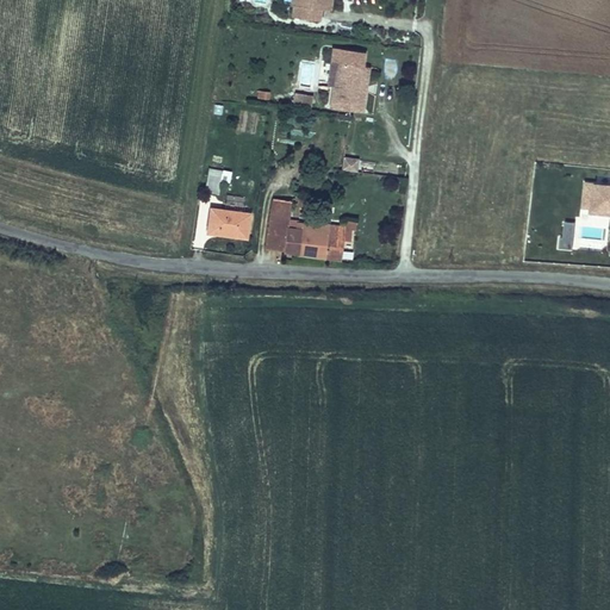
[(323,8),(324,0),(293,0),(293,4),(296,4),(294,16),(322,20),(323,8)]
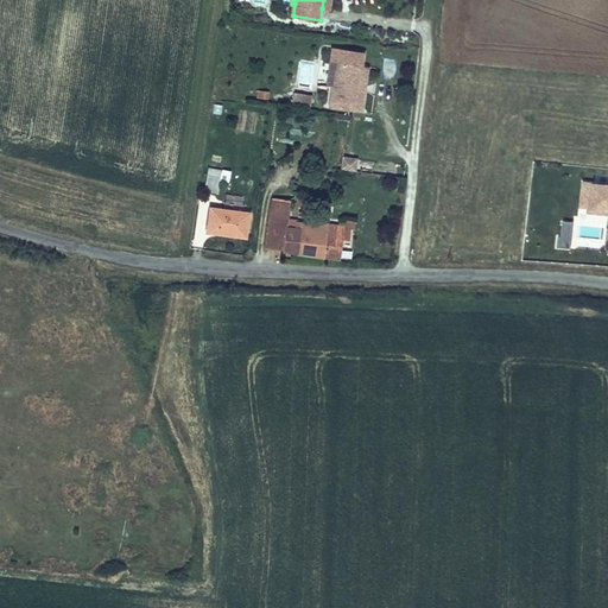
[(361,65),(363,55),(343,52),(342,63),(361,65)]
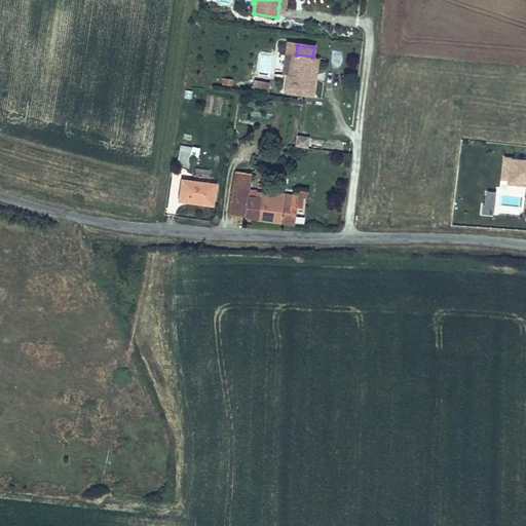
[(293,75),(295,54),(286,53),(283,74),(287,74),(293,75)]
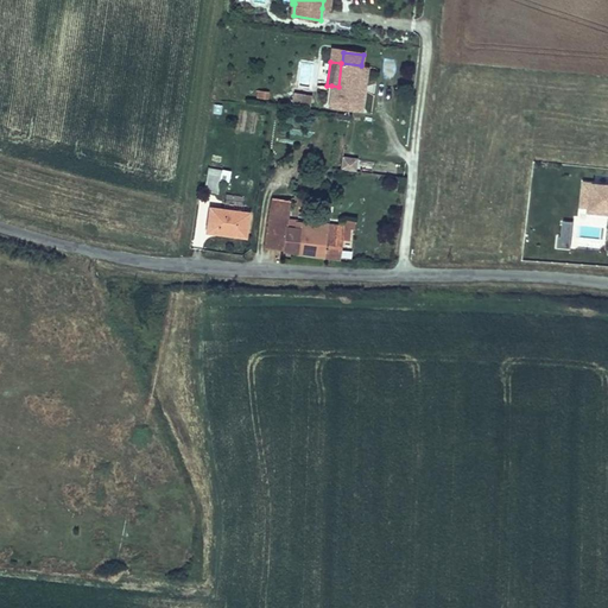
[(361,112),(365,90),(359,90),(362,67),(361,65),(342,63),(341,63),(339,87),(331,86),(329,107),(361,112)]
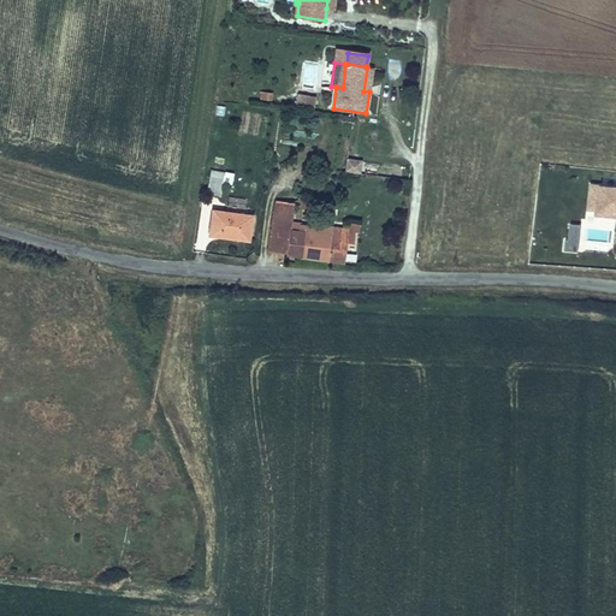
[(314,110),(317,98),(297,94),(296,106),(314,110)]
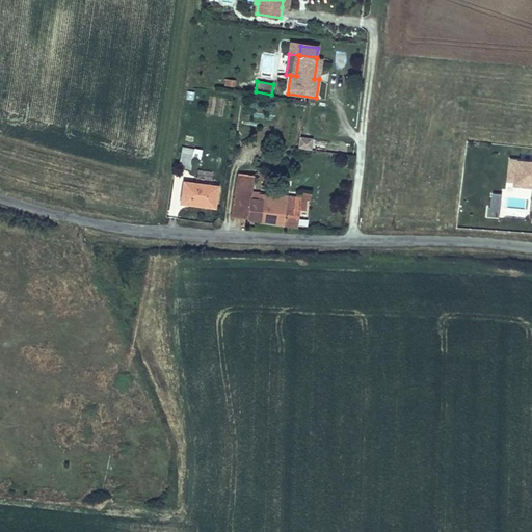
[(299,137),(298,148),(313,149),(313,137),(299,137)]
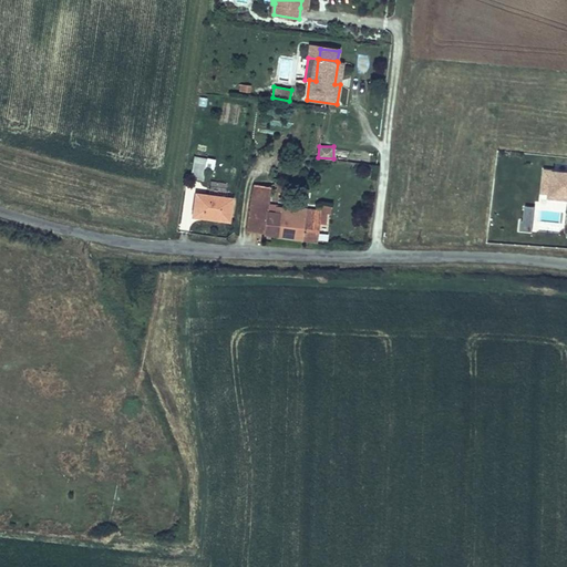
[(203,181),(207,158),(195,156),(191,178),(203,181)]
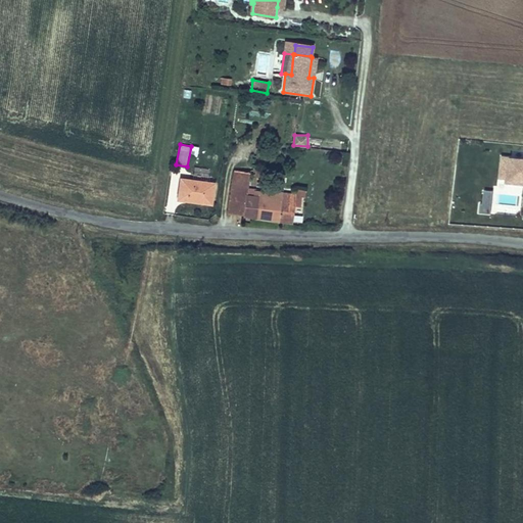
[(273,165),(275,156),(273,155),(274,152),(268,151),(267,157),(271,158),(269,164),(273,165)]
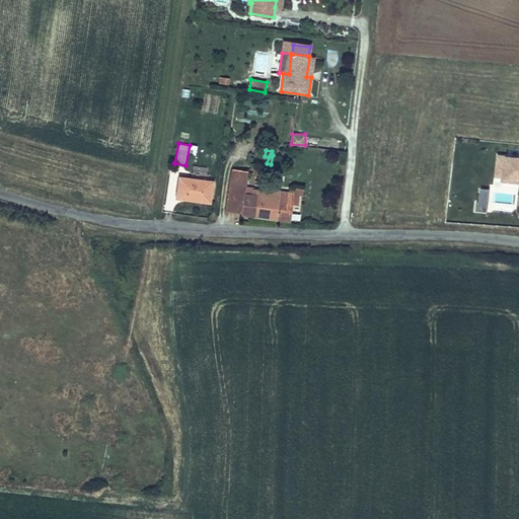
[(494,182),(518,183),(518,157),(495,156),(494,182)]
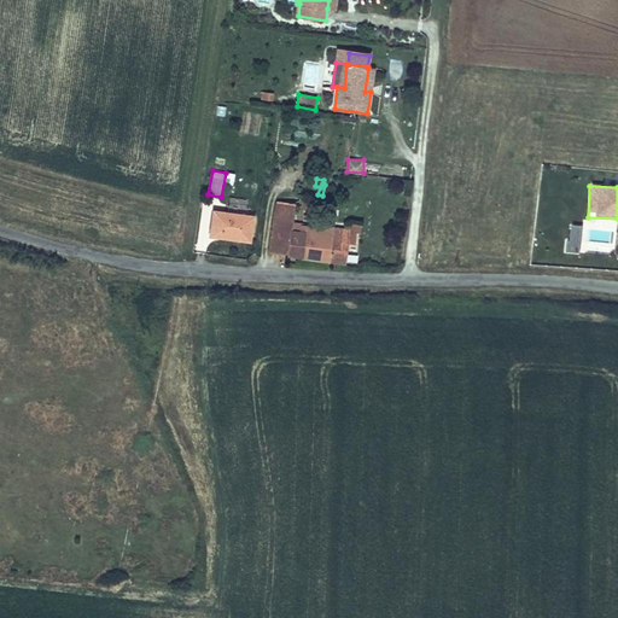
[(293,220),(295,203),(277,202),(274,217),(293,220)]
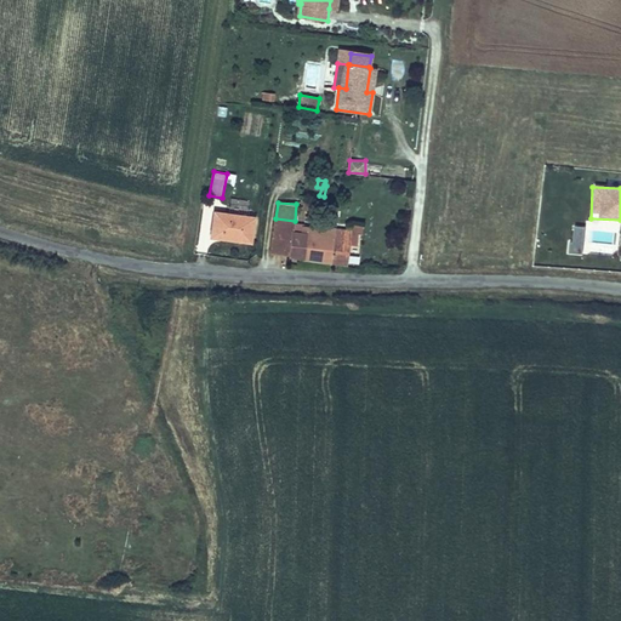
[(251,243),(254,218),(215,212),(211,237),(224,239),(224,237),(241,239),(241,240),(251,243)]
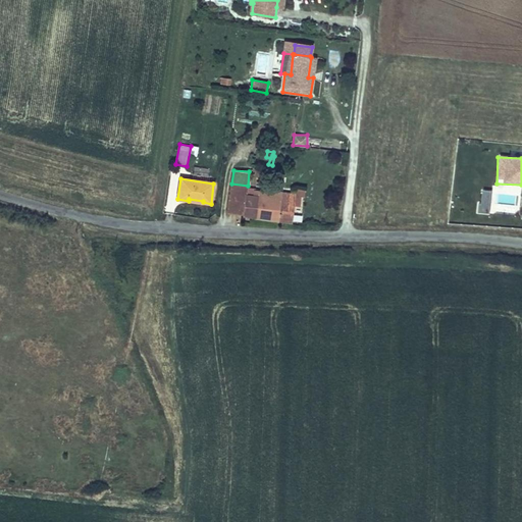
[(300,205),(301,197),(301,195),(295,195),(295,194),(266,190),(265,192),(254,191),(253,196),(247,195),(248,189),(248,186),(231,184),(227,213),(244,215),(254,217),(278,221),(278,220),(292,222),(294,205),(300,205)]
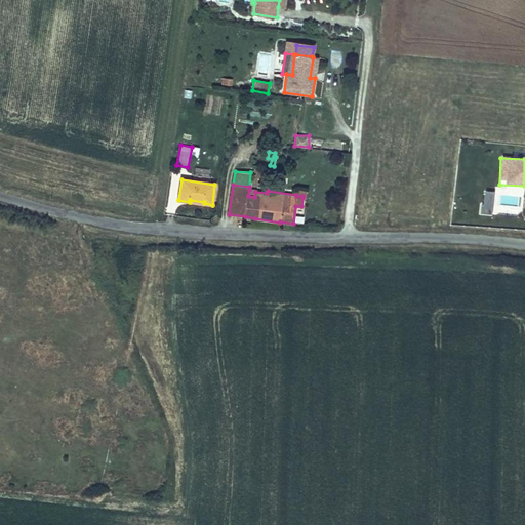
[(481,213),(493,214),(496,191),(483,190),(481,213)]
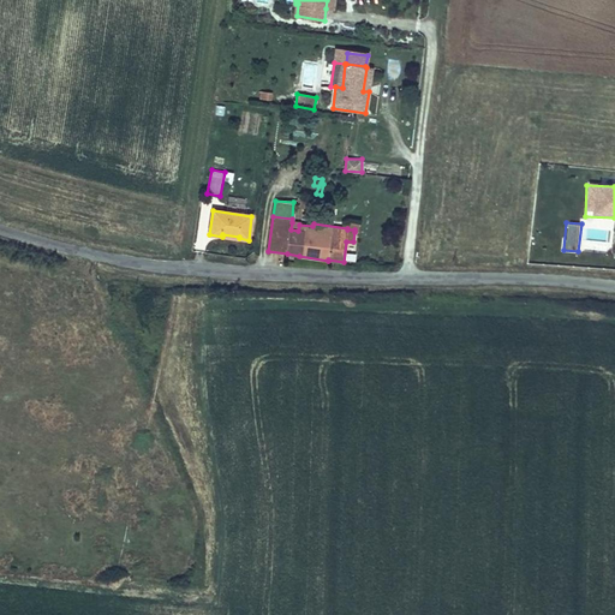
All buildings are outlined.
